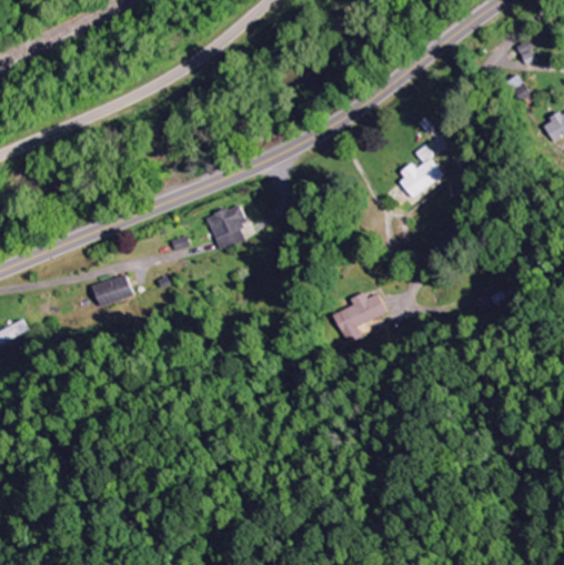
[(563,109),(542,121),(550,138),(563,130),(563,109)]
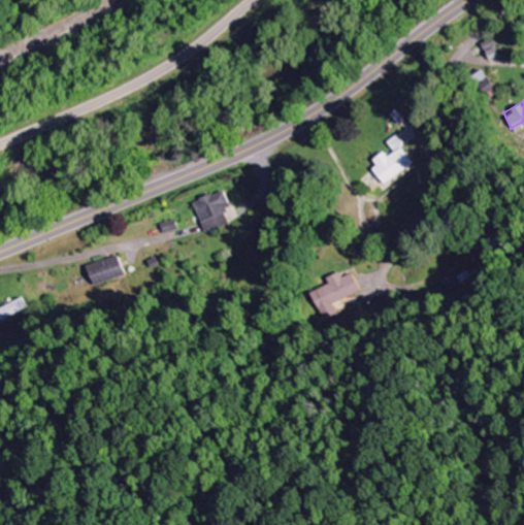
[(373,158),(377,165),(367,170),(375,186),(413,164),(402,146),(388,155),(385,151),(373,158)]
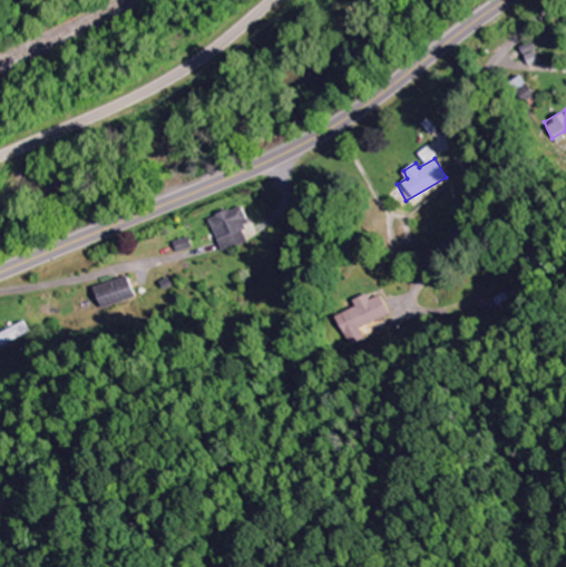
[(220,250),(245,240),(240,224),(247,222),(241,204),(207,216),(220,250)]
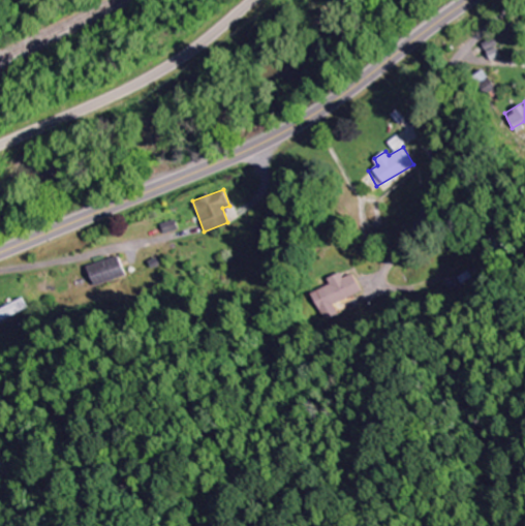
[(85,265),(91,283),(123,274),(117,254),(85,265)]
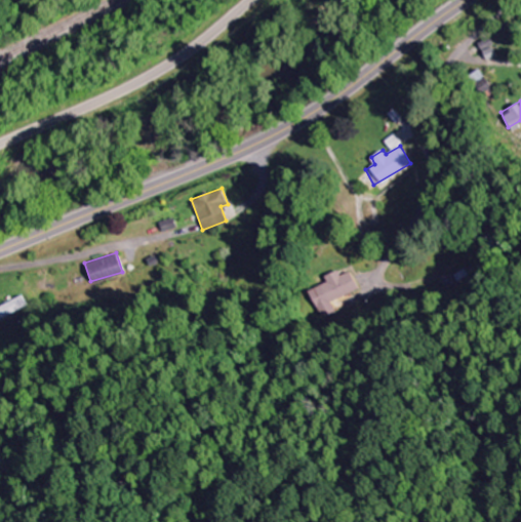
[(327,299),(356,288),(349,270),(339,274),(337,269),(323,275),(325,281),(306,289),(316,316),(331,310),(327,299)]
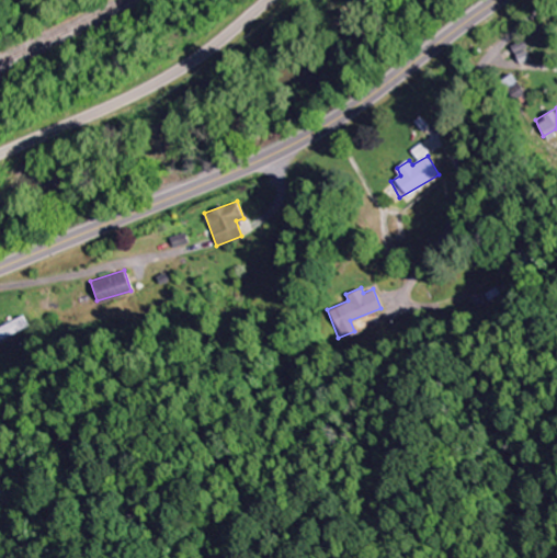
[(0,337),(27,327),(23,316),(0,325),(0,337)]
